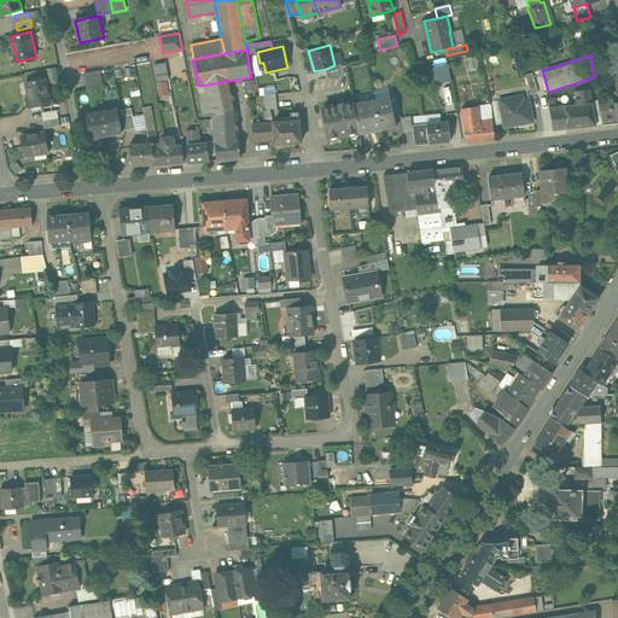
[(169,79),(165,63),(153,65),(157,81),(169,79)]
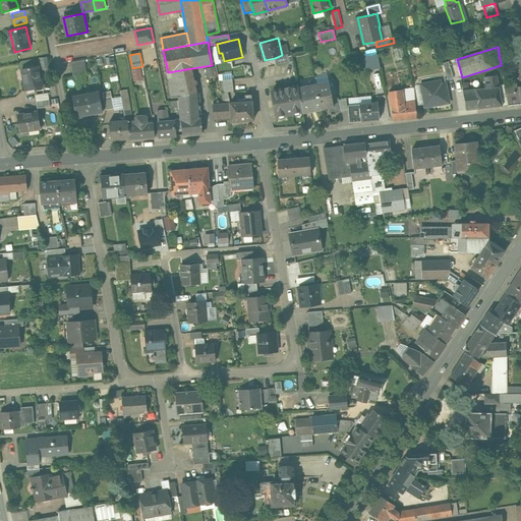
[(288,54),(282,55),(275,58),(276,65),(290,62),(288,54)]
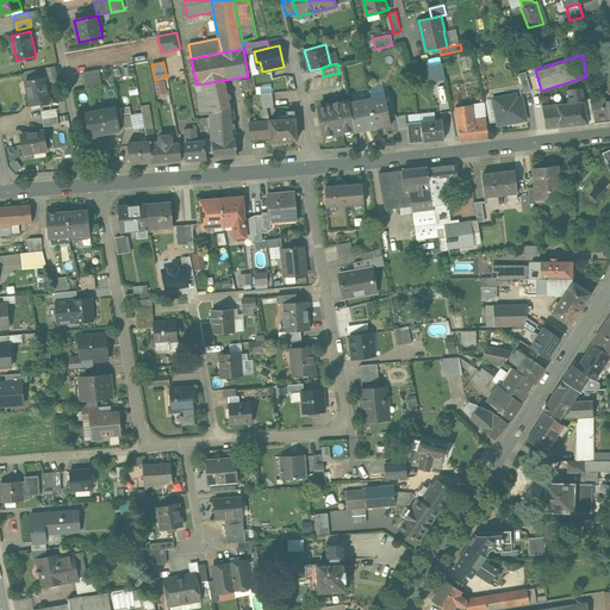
[(446,79),(443,64),(428,67),(430,82),(446,79)]
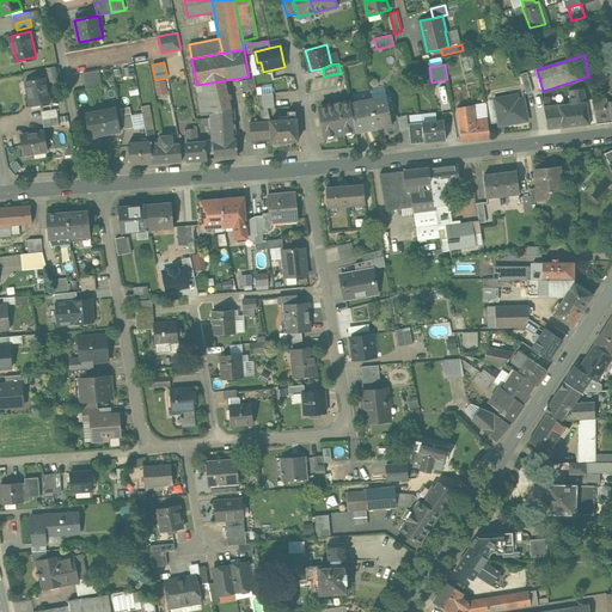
[(55,66),(46,66),(47,80),(55,80),(55,66)]
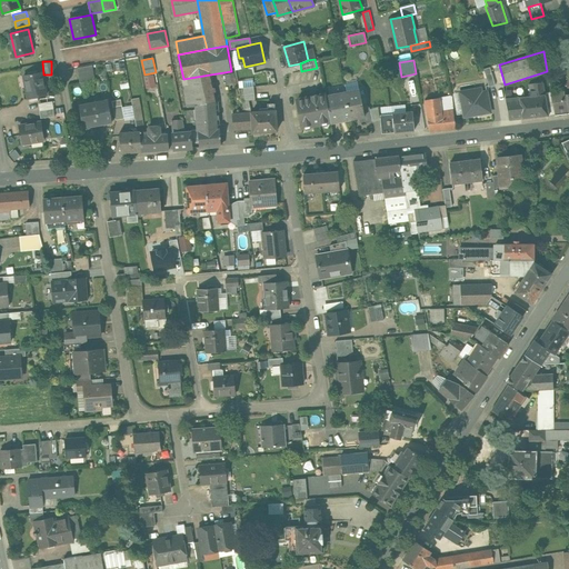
[(92,66),(77,68),(80,83),(96,80),(92,66)]
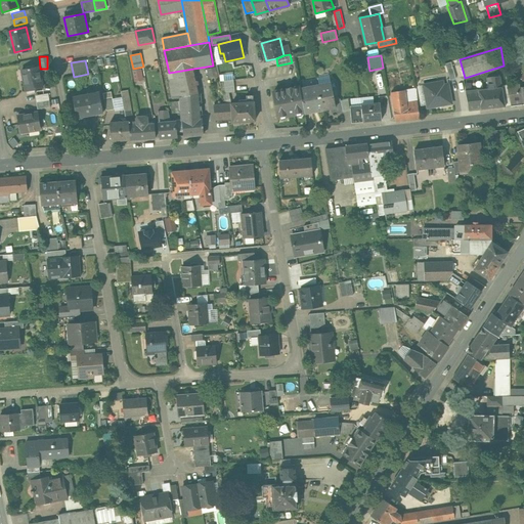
[(456,78),(451,61),(445,63),(450,80),(456,78)]
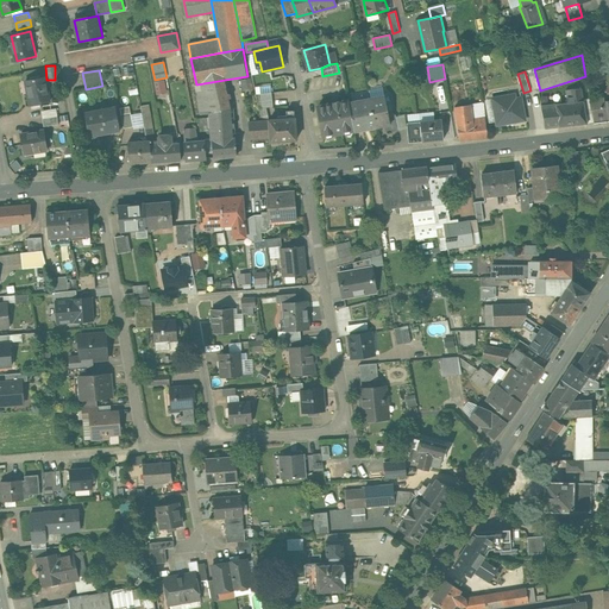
[(44,76),(25,80),(30,105),(49,101),(44,76)]
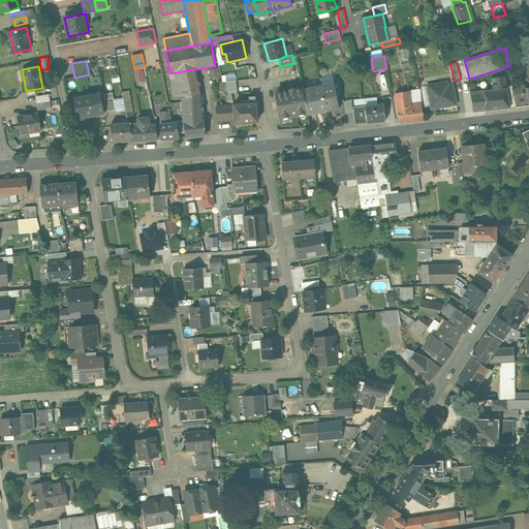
[(220,76),(218,67),(209,69),(211,79),(220,76)]
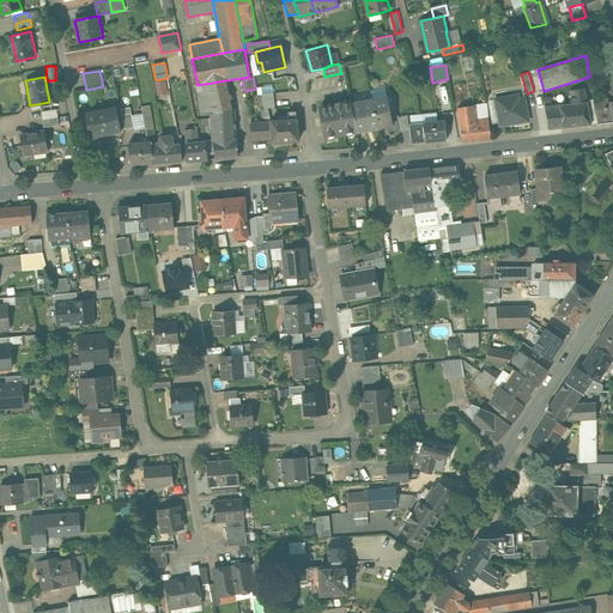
[(157,82),(156,83),(158,95),(169,92),(167,80),(157,82)]
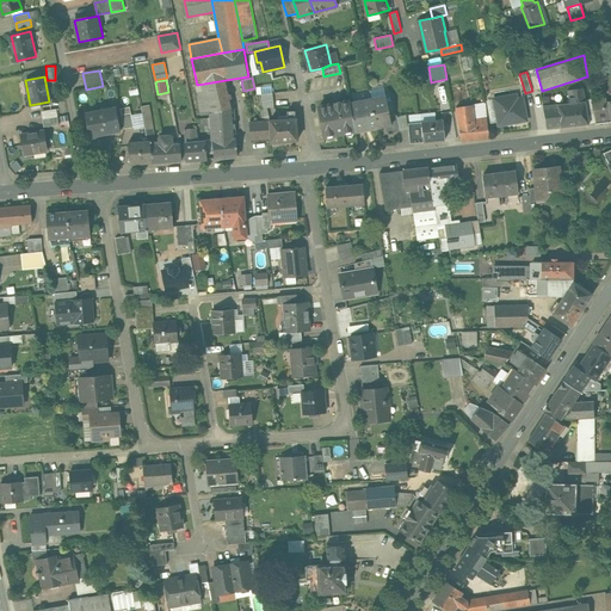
[(226,80),(197,85),(198,96),(228,90),(226,80)]
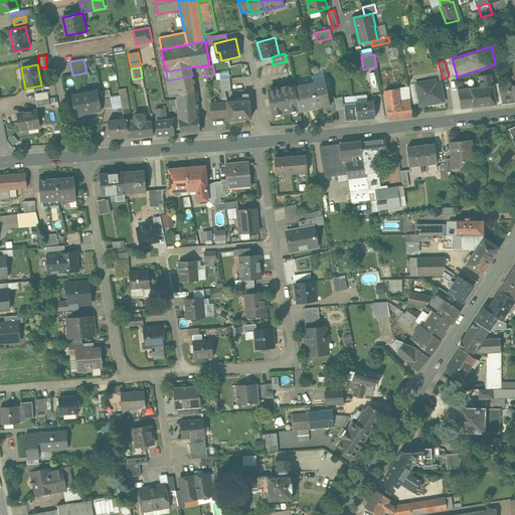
[(491,74),(481,75),(482,82),(480,82),(480,87),(471,88),(474,107),(496,105),(491,74)]
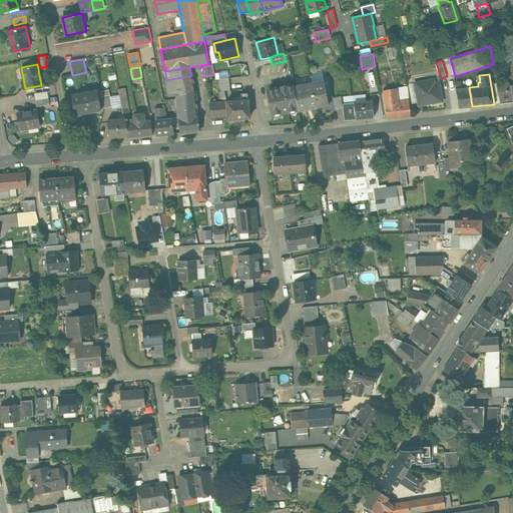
[(191,75),(166,80),(169,96),(169,106),(170,110),(178,109),(179,117),(197,116),(195,91),(191,75)]
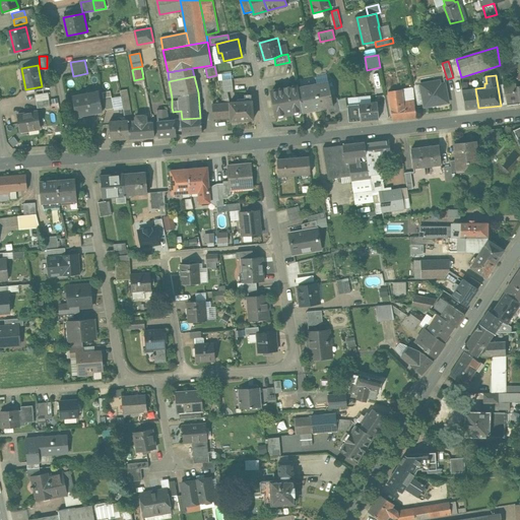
[(221,92),(234,91),(232,79),(220,80),(221,92)]
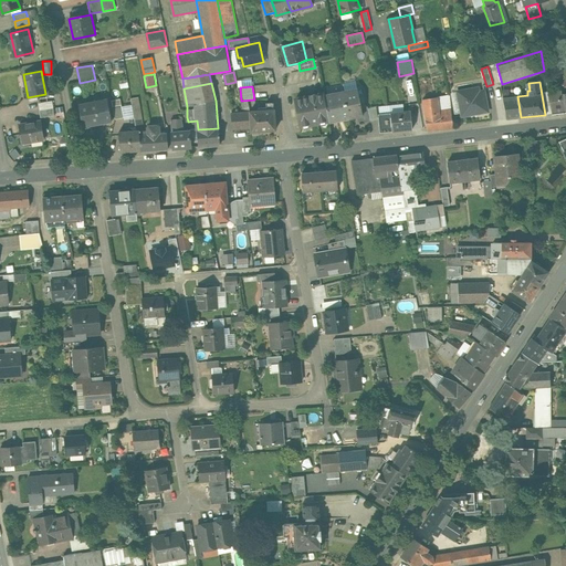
[(473,88),(457,91),(462,116),(488,112),(484,91),(474,92),(473,88)]
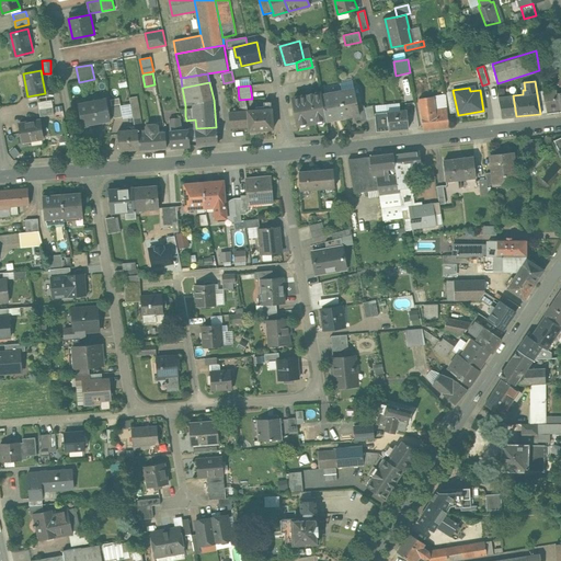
[(355,89),(342,91),(347,117),(359,115),(359,114),(358,109),(355,89)]
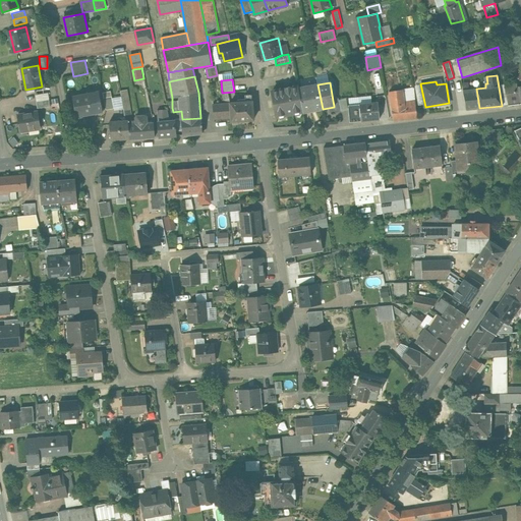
[(516,83),(505,85),(509,106),(520,104),(520,98),(519,87),(517,87),(516,83)]
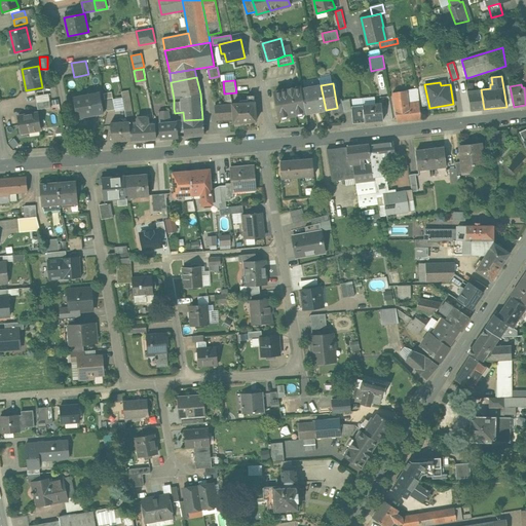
[(321,85),(302,88),(306,112),(306,113),(325,110),(321,85)]
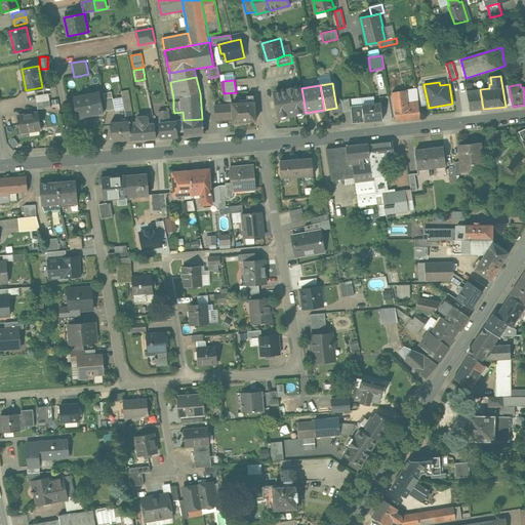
[(293,87),(287,88),(287,89),(274,91),(279,117),(306,112),(301,88),(300,86),(293,88),(293,87)]
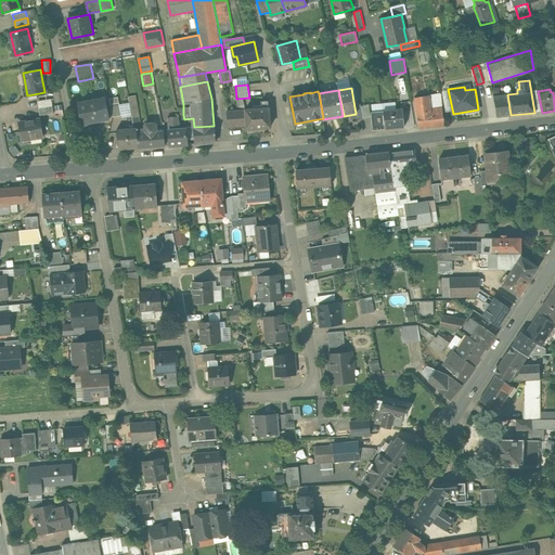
[(507,94),(493,97),(497,117),(511,115),(507,94)]
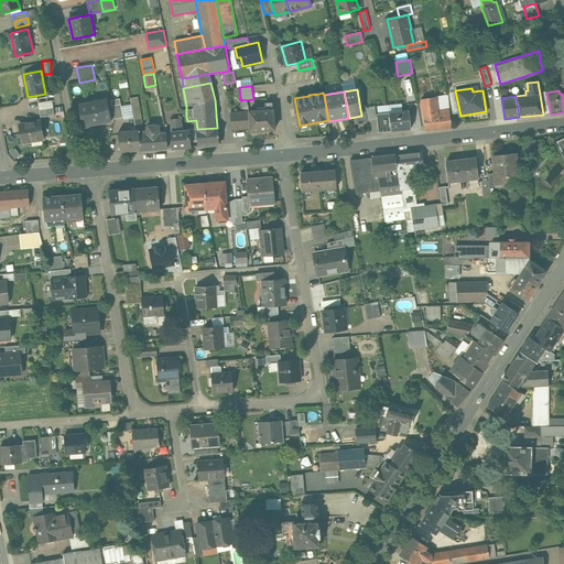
[(131,98),(134,120),(142,119),(138,97),(131,98)]
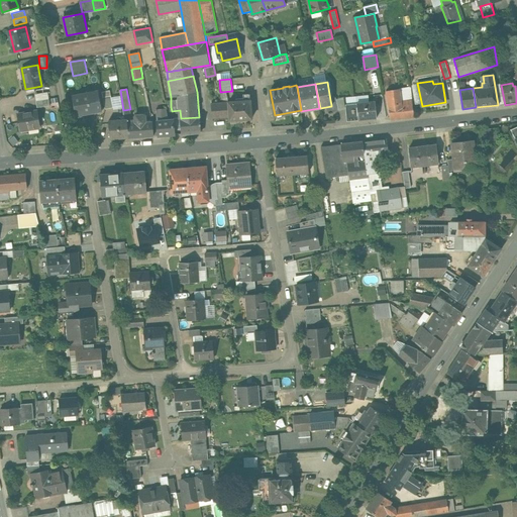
[(400,89),(386,91),(388,105),(402,104),(400,89)]
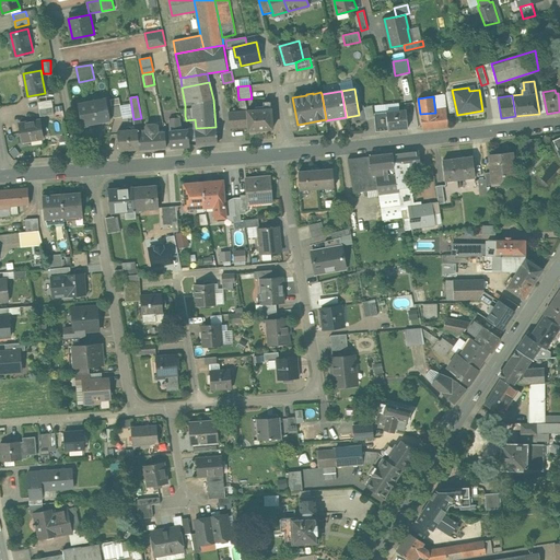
[(106,98),(79,104),(83,125),(100,121),(100,120),(108,119),(109,120),(111,120),(106,98)]
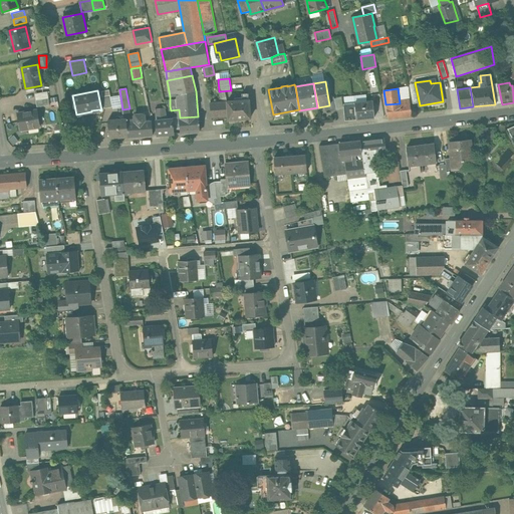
[(48,91),(35,93),(36,100),(49,98),(48,91)]
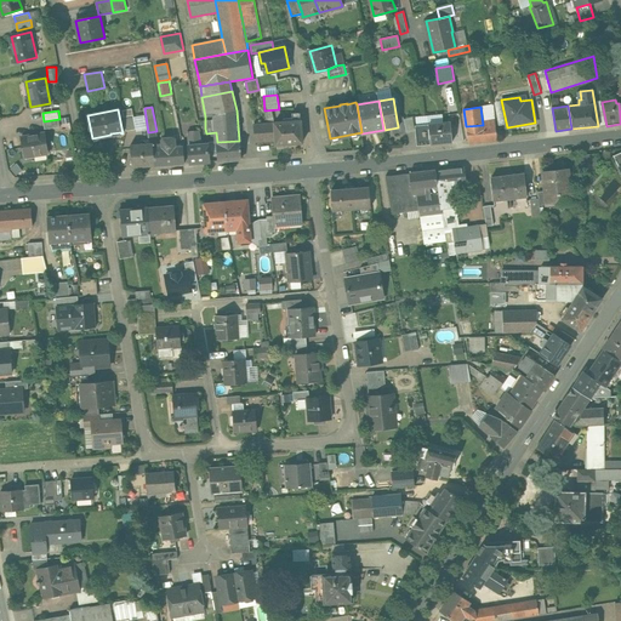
[(292,117),(283,117),(283,120),(274,121),(274,123),(275,142),(275,143),(301,142),(301,112),(292,113),(292,117)]
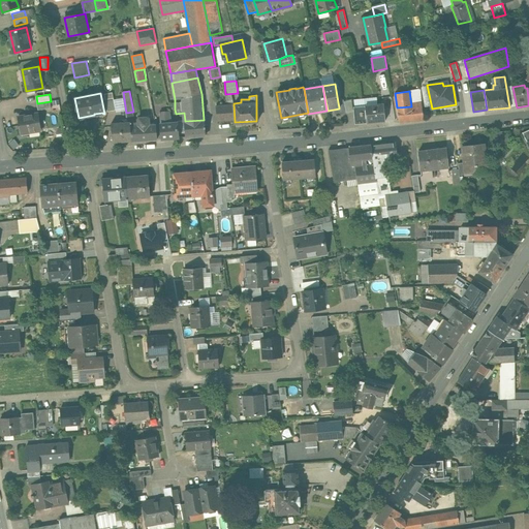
[(113,98),(105,99),(107,113),(115,112),(113,98)]
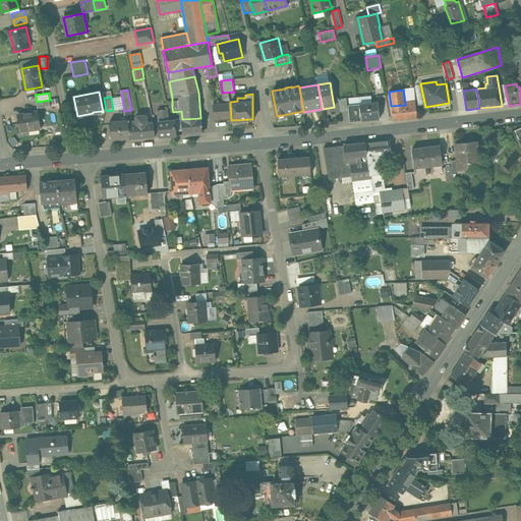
[(50,100),(37,102),(38,108),(51,106),(50,100)]
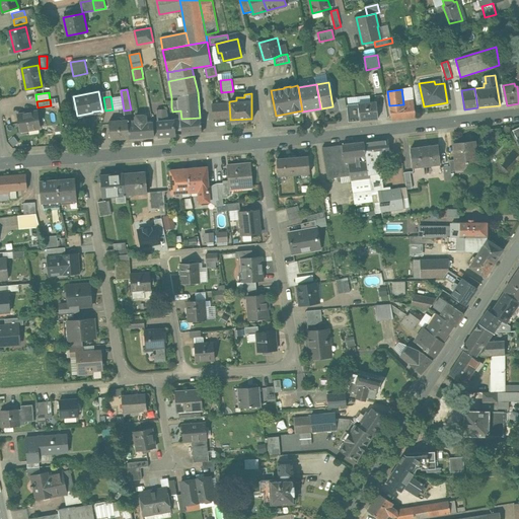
[(341,112),(338,99),(331,100),(332,105),(332,106),(334,113),(341,112)]
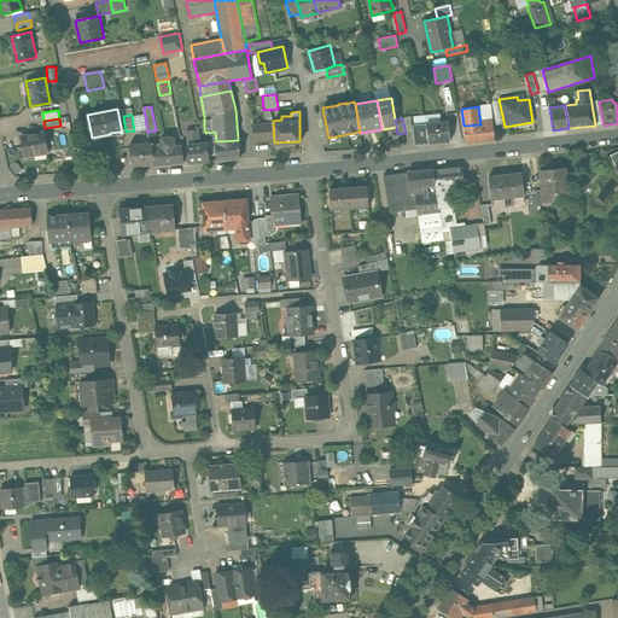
[(448,121),(427,123),(429,144),(450,141),(448,121)]
